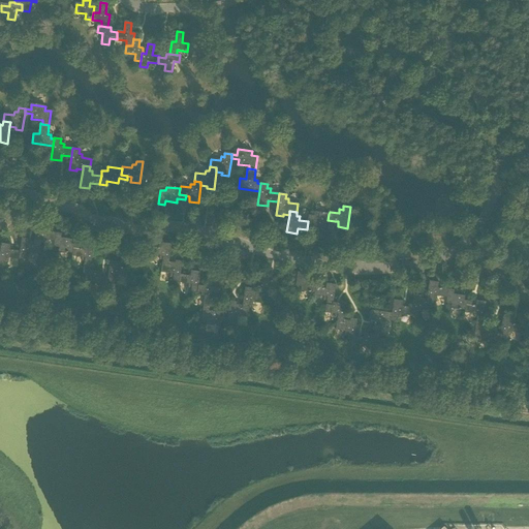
[(309,215),(308,221),(307,229),(313,230),(314,226),(325,227),(325,223),(334,224),(335,221),(328,220),(329,214),(315,212),(314,216),(309,215)]
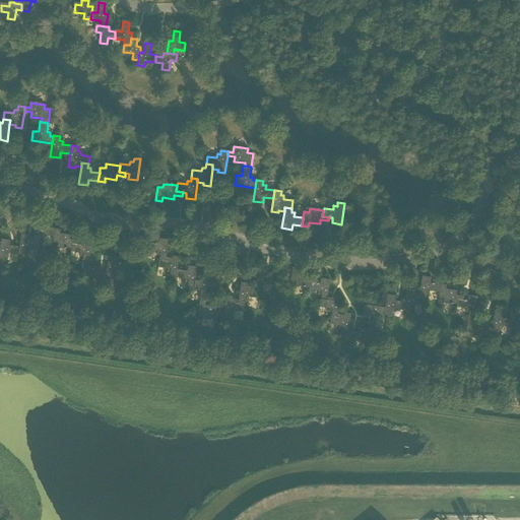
[(45,236),(53,238),(55,230),(45,228),(46,222),(37,221),(34,239),(34,242),(40,243),(41,240),(44,240),(45,236)]
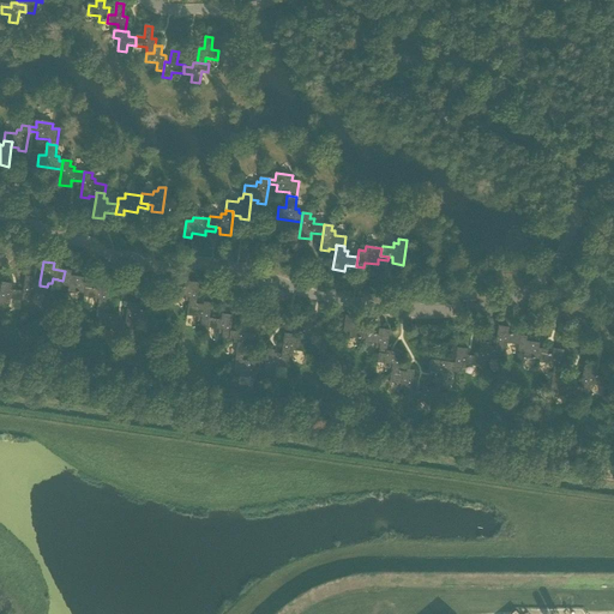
[(67,293),(84,295),(85,288),(92,289),(92,286),(83,284),(84,278),(71,277),(72,272),(65,271),(62,281),(62,287),(68,288),(67,293)]
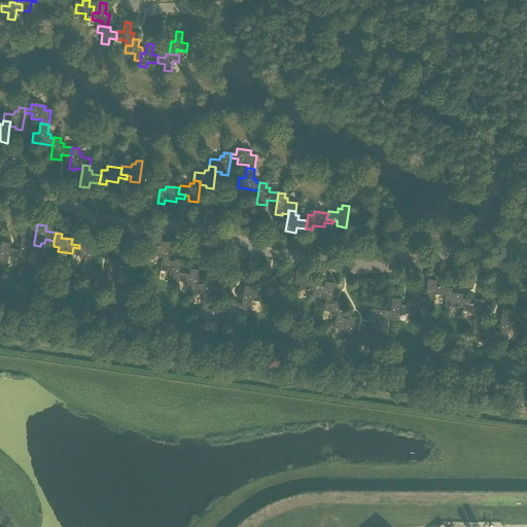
[(22,238),(20,251),(19,259),(26,260),(26,256),(29,256),(30,253),(39,254),(40,246),(34,245),(34,242),(28,241),(29,239),(22,238)]
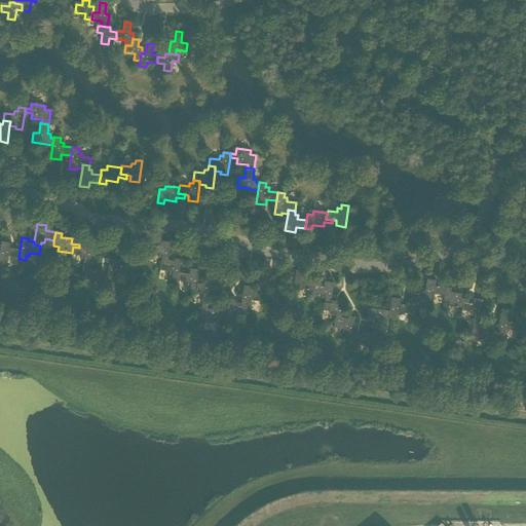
[(158,259),(161,259),(161,263),(167,264),(168,260),(171,243),(161,241),(160,247),(150,246),(149,254),(159,255),(158,259)]
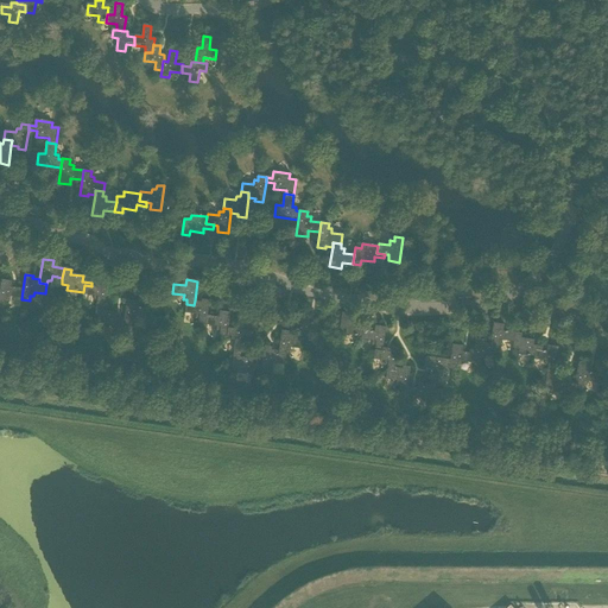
[(0,287),(0,304),(6,305),(6,301),(11,302),(11,297),(21,299),(23,290),(12,287),(12,282),(1,280),(0,287)]
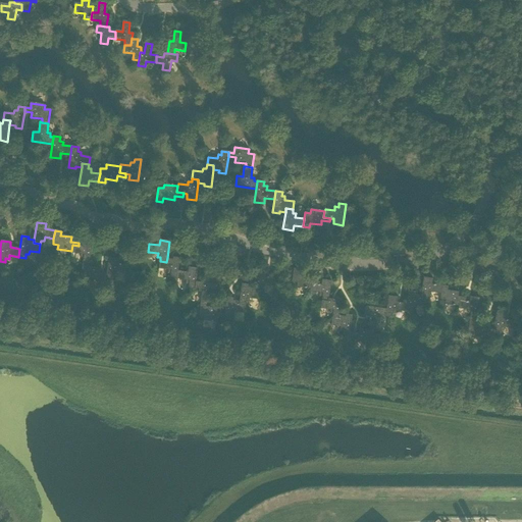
[(83,259),(83,263),(89,264),(90,264),(93,243),(83,242),(83,247),(79,246),(72,245),(71,251),(71,253),(81,255),(80,258),(83,259)]
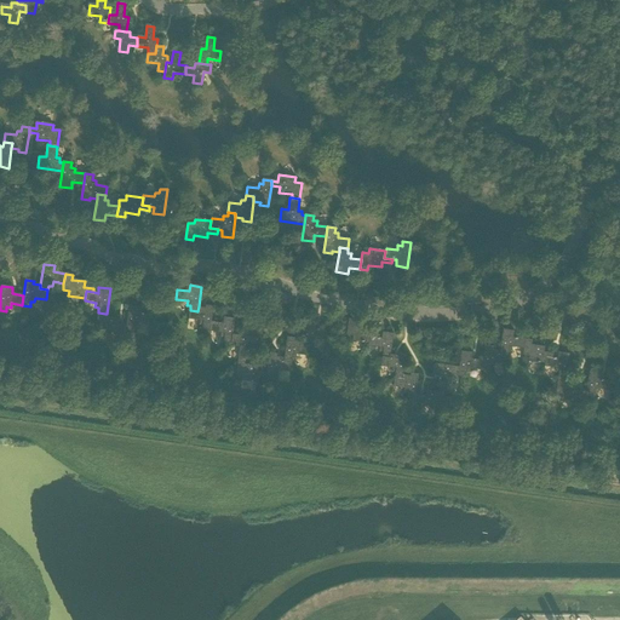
[(206,308),(199,306),(197,311),(190,310),(189,320),(200,321),(199,326),(204,326),(202,331),(211,332),(212,322),(214,306),(206,305),(206,308)]
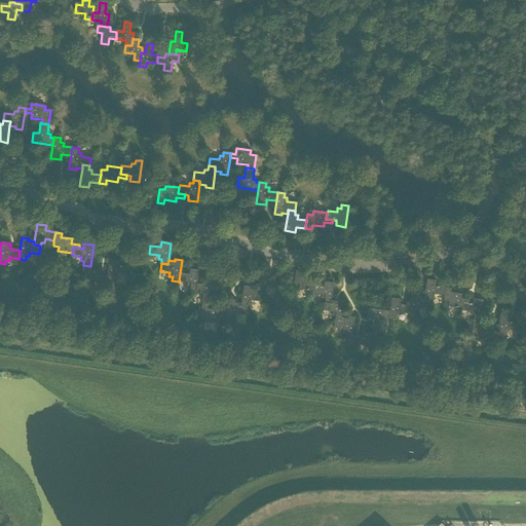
[(110,260),(107,276),(107,280),(114,282),(114,277),(117,278),(118,274),(127,276),(128,268),(118,266),(119,261),(110,260)]
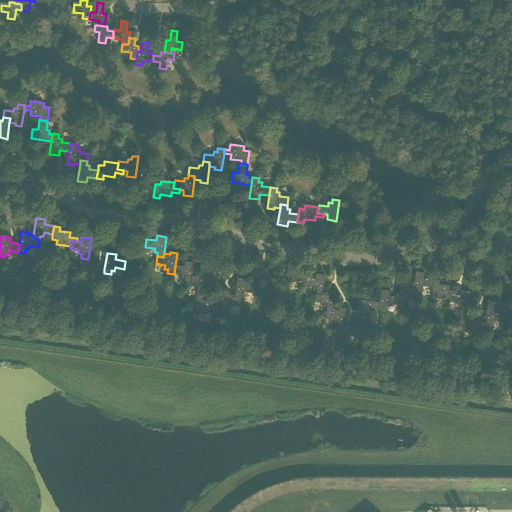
[(87,262),(87,259),(81,258),(79,271),(84,272),(84,276),(98,278),(99,273),(104,273),(104,269),(97,268),(98,264),(87,262)]
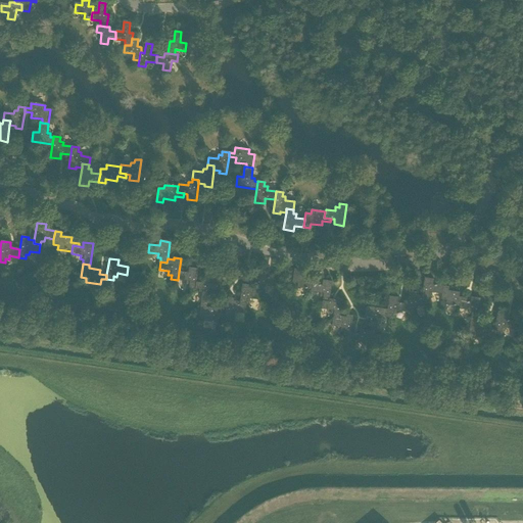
[(188,273),(179,272),(178,280),(187,281),(186,285),(189,285),(189,289),(195,290),(196,289),(197,283),(198,270),(189,268),(188,273)]
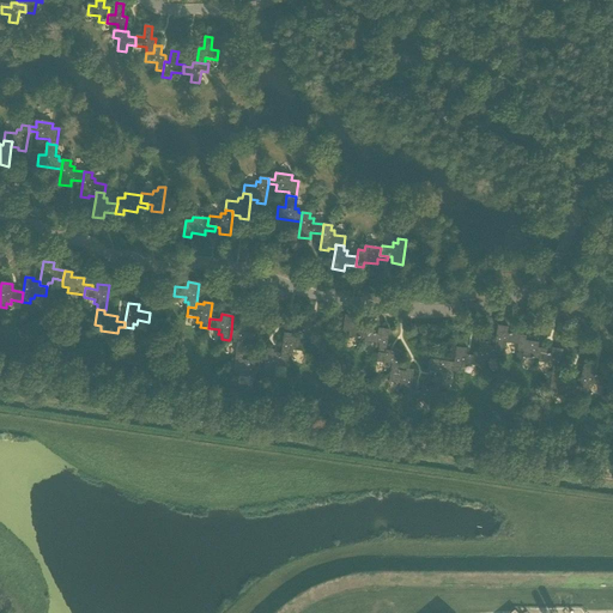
[(350,333),(349,338),(365,340),(365,333),(374,334),(374,329),(364,328),(365,323),(352,321),(353,316),(345,315),(343,332),(350,333)]
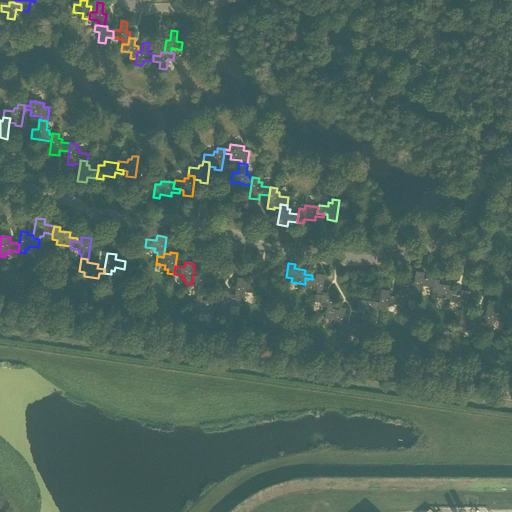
[(252,265),(250,282),(250,286),(256,287),(256,283),(260,284),(260,280),(269,281),(271,273),(261,272),(261,267),(252,265)]
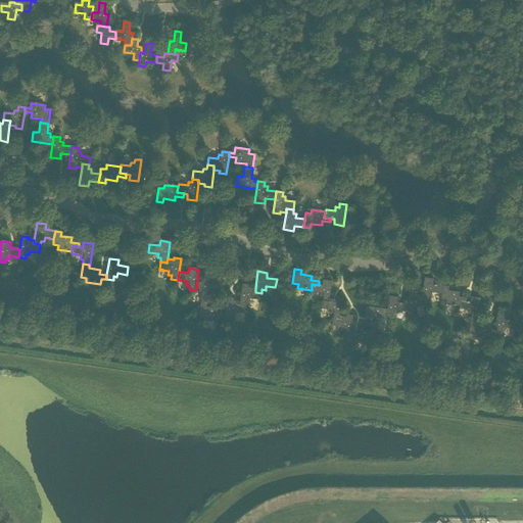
[(425,278),(422,295),(422,299),(428,300),(429,296),(432,297),(433,293),(441,294),(443,286),(433,285),(434,280),(425,278)]
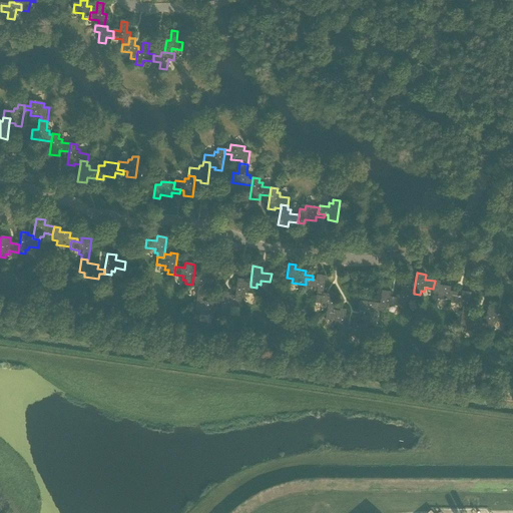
[(317,292),(317,296),(323,297),(324,293),(324,294),(326,277),(317,275),(316,280),(313,280),(306,279),(306,285),(305,287),(315,288),(314,292),(317,292)]
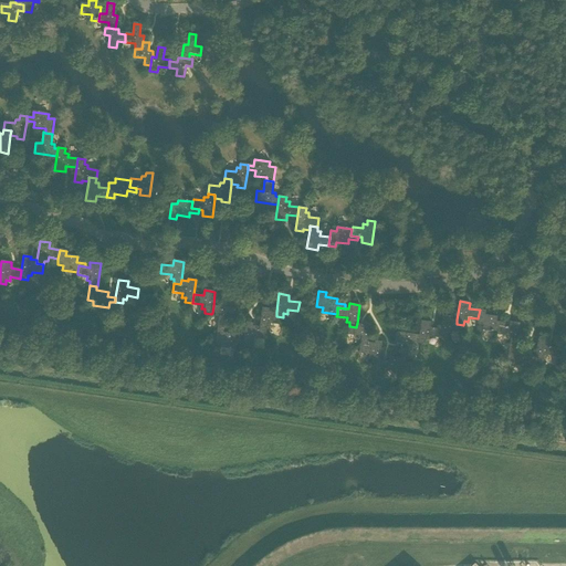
[(219,318),(218,328),(224,329),(227,329),(228,318),(233,320),(236,310),(213,306),(212,313),(216,314),(216,317),(219,318)]
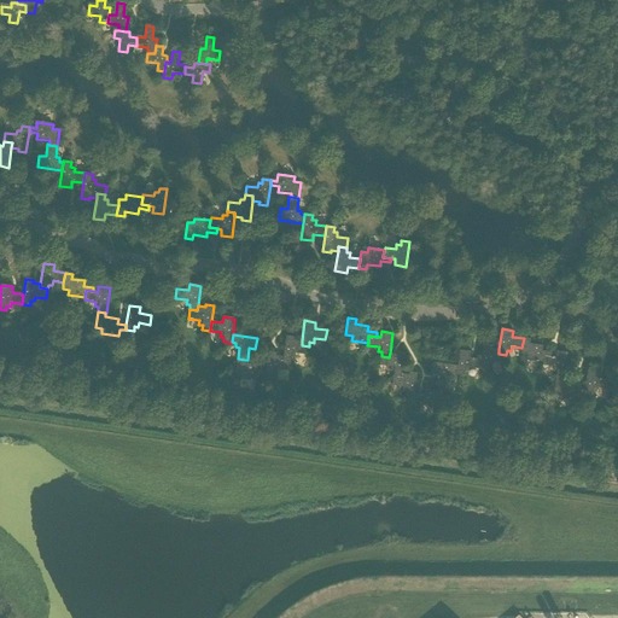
[(292,357),(296,359),(296,354),(308,356),(309,347),(302,345),(302,340),(295,339),(295,338),(286,337),(284,356),(283,361),(291,362),(292,357)]
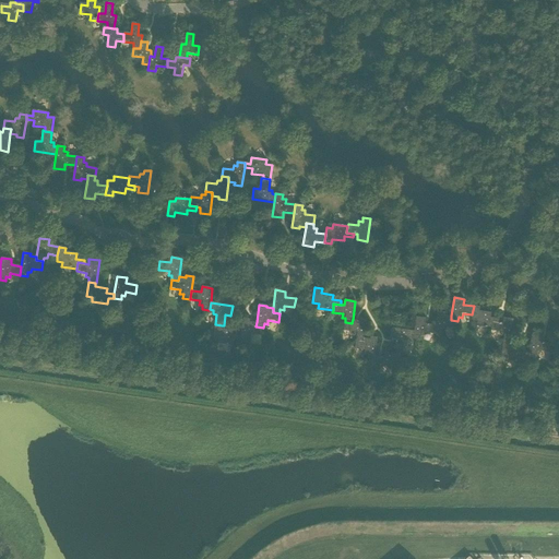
[(476,326),(491,329),(492,322),(499,323),(499,319),(490,318),(491,313),(479,311),(480,307),(474,306),(472,314),(472,321),(477,322),(476,326)]
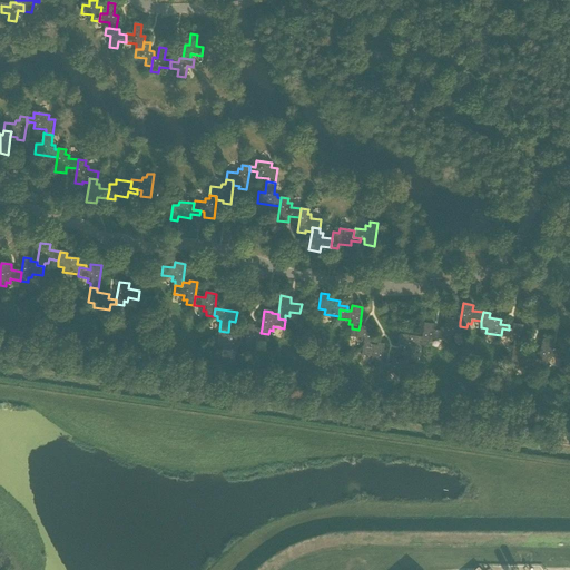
[(465,336),(467,327),(460,326),(460,322),(453,321),(454,318),(446,318),(444,332),(443,341),(451,342),(451,337),(454,338),(455,334),(465,336)]
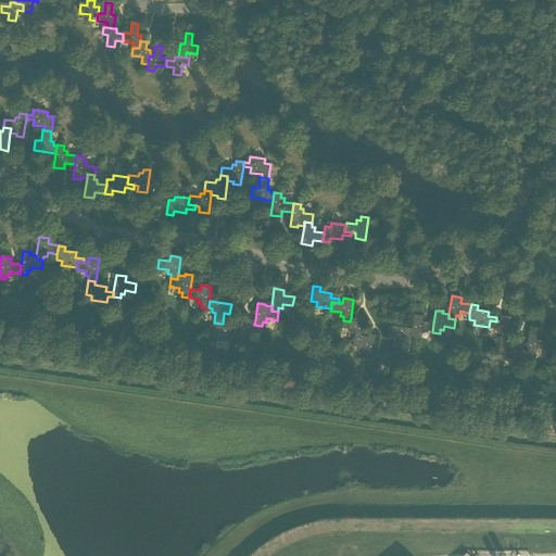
[(432,332),(433,324),(424,323),(424,317),(414,315),(412,329),(411,337),(411,338),(418,339),(418,335),(422,335),(422,331),(432,332)]
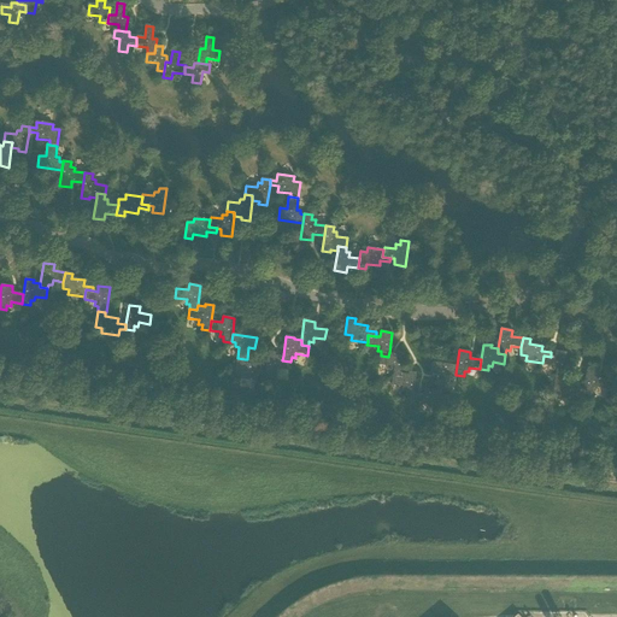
[(544,356),(542,363),(542,365),(553,366),(552,371),(557,371),(556,376),(563,377),(564,377),(568,352),(556,351),(556,357),(551,357),(544,356)]
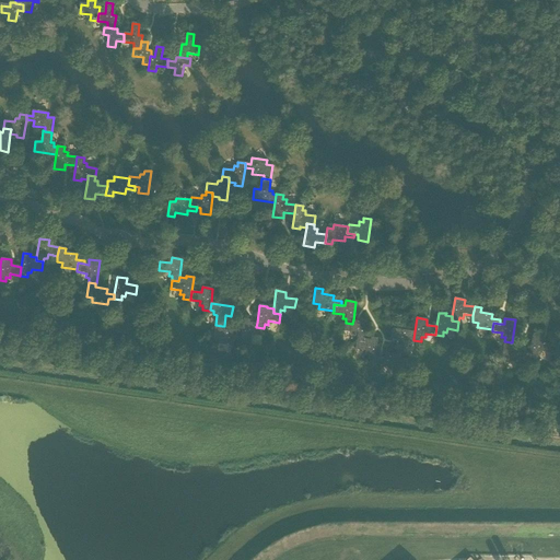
[(256,327),(257,323),(251,323),(251,321),(244,319),(241,337),(241,341),(247,342),(248,339),(252,339),(253,335),(263,337),(264,328),(256,327)]
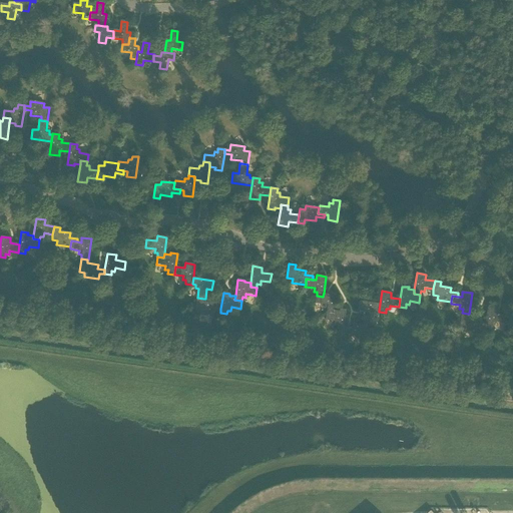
[(334,314),(334,310),(337,294),(330,293),(330,294),(324,294),(324,293),(323,297),(317,296),(316,304),(325,305),(324,309),(328,309),(327,313),(334,314)]
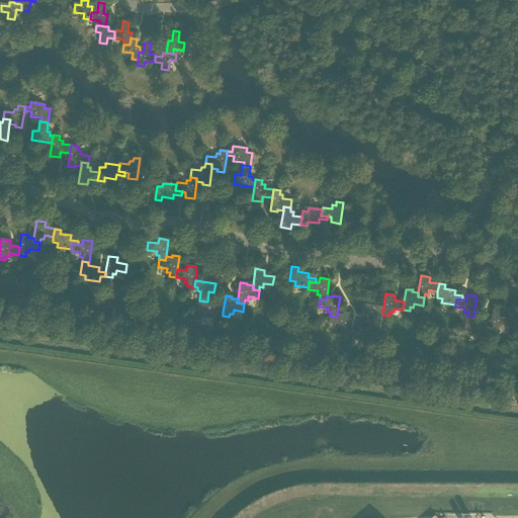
[(205,305),(205,301),(199,300),(197,314),(202,315),(202,319),(217,321),(217,316),(223,316),(223,312),(216,311),(216,307),(205,305)]
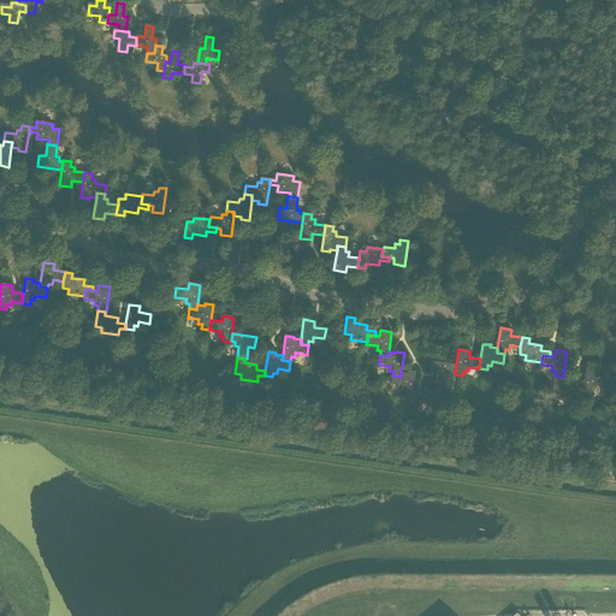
[(451,373),(455,373),(456,365),(432,361),(431,373),(437,373),(434,385),(437,386),(444,388),(446,375),(450,377),(451,373)]
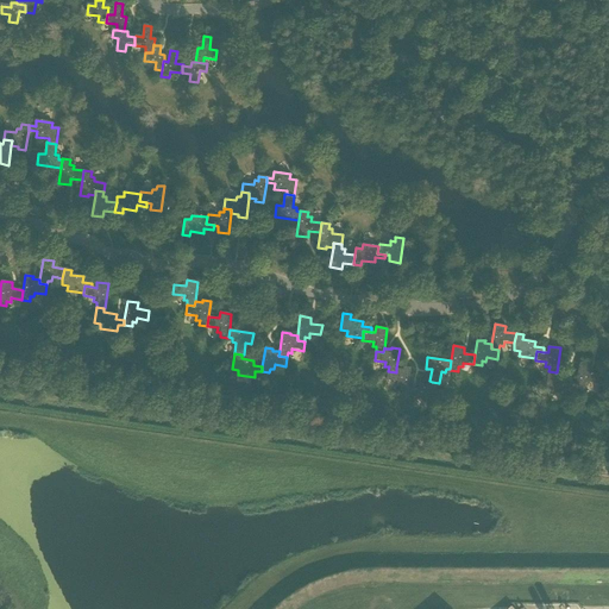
[(579,365),(576,385),(576,390),(584,391),(584,387),(588,387),(589,383),(600,384),(601,375),(589,374),(590,366),(579,365)]
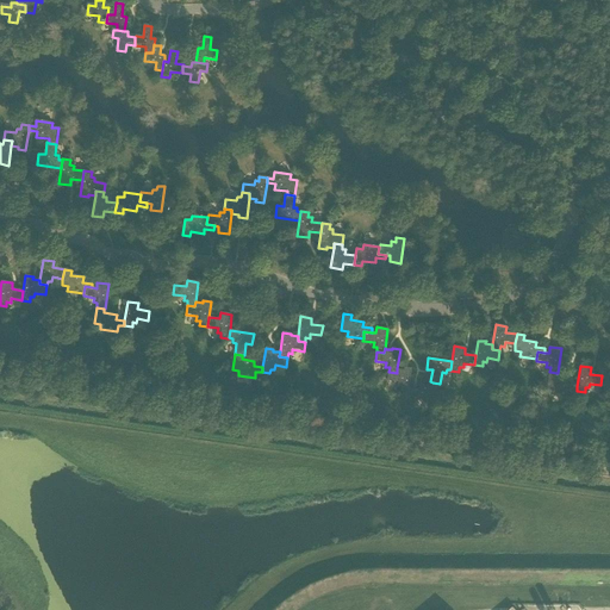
[(404,369),(397,368),(397,373),(388,372),(387,381),(398,383),(398,387),(402,387),(400,392),(409,393),(410,388),(412,368),(404,367),(404,369)]
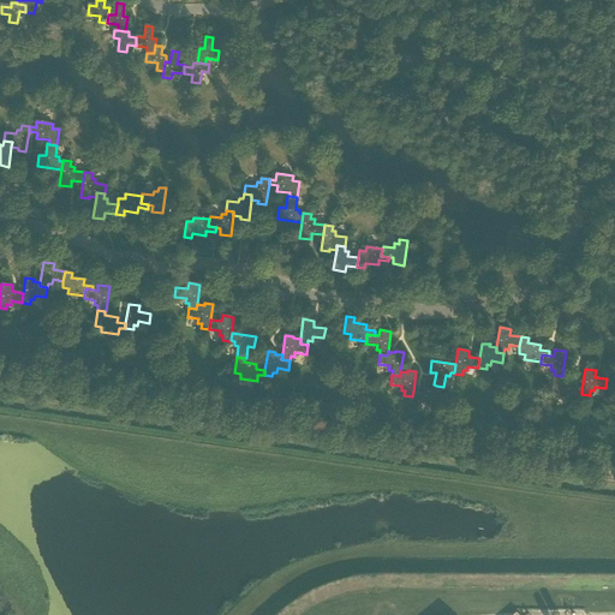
[(561,381),(561,376),(554,375),(551,390),(559,392),(557,396),(574,399),(575,393),(581,394),(581,389),(573,387),(574,382),(561,381)]
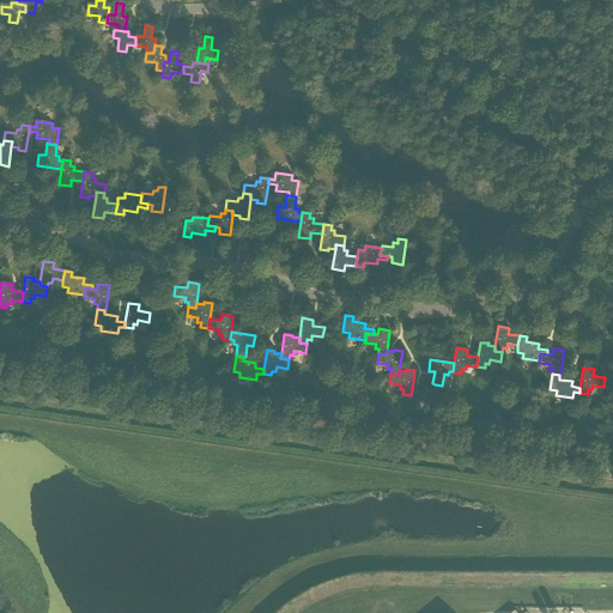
[(441,401),(442,386),(435,384),(435,388),(422,386),(420,392),(412,390),(411,395),(417,396),(417,402),(432,405),(434,400),(441,401)]
